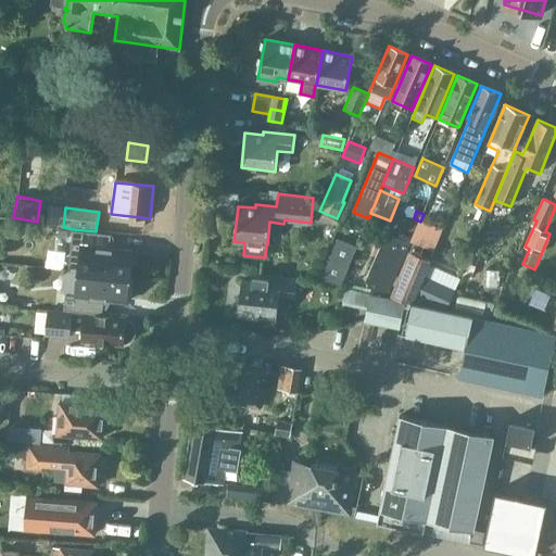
[(314,212),(312,223),(336,225),(338,222),(336,220),(318,213),(314,212)]
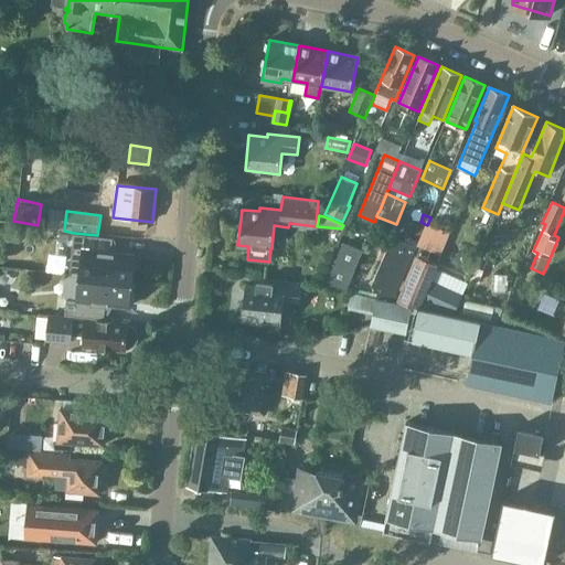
[(445,237),(430,232),(425,247),(439,253),(445,237)]
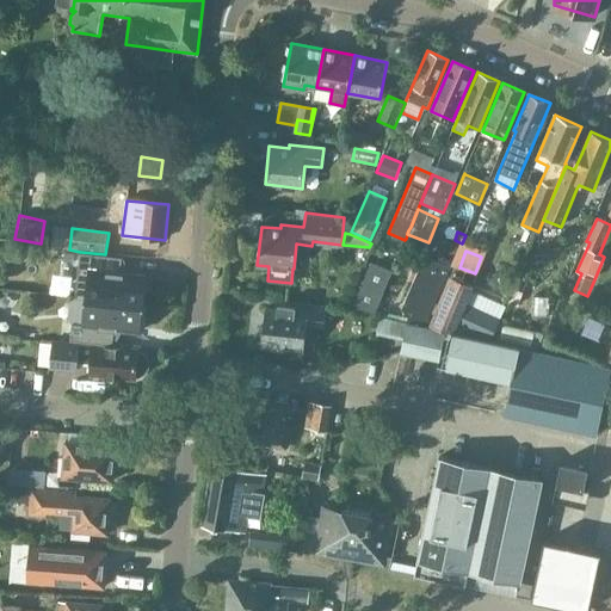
[(122,258),(80,253),(74,297),(74,300),(85,301),(86,298),(143,304),(146,276),(121,273),(122,258)]
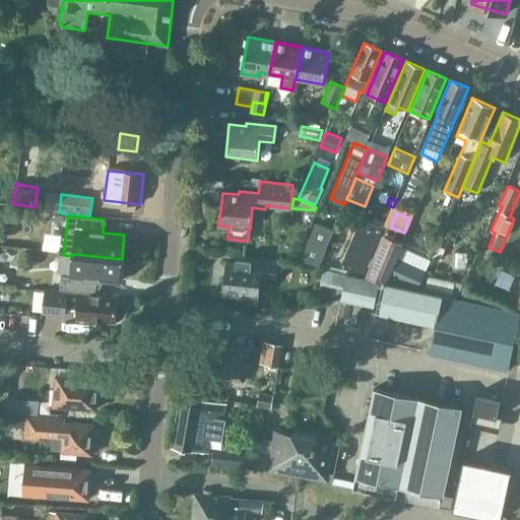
[(350,267),(346,276),(363,279),(384,229),(387,223),(371,215),(368,220),(362,217),(342,263),(350,267)]
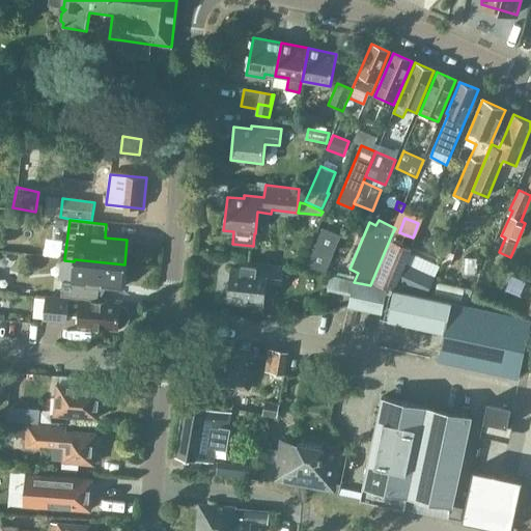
[(326,275),(334,254),(342,235),(323,227),(319,235),(315,246),(314,245),(305,266),(326,275)]
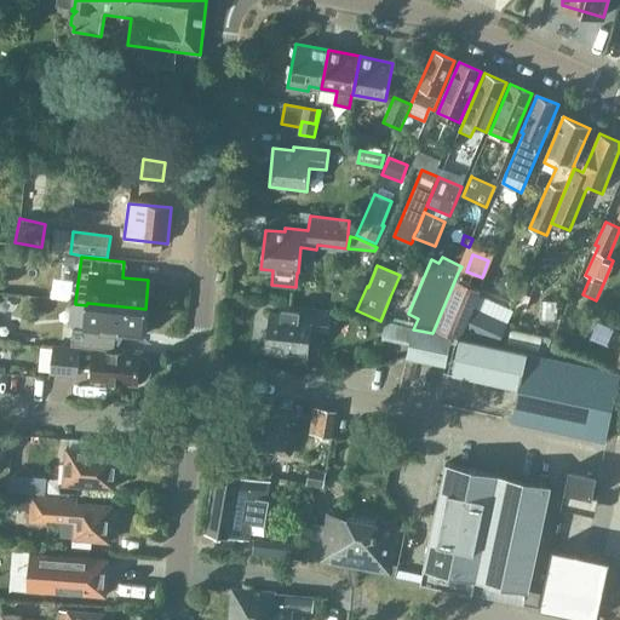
[(437,328),(452,336),(460,339),(481,291),(457,281),(437,328)]
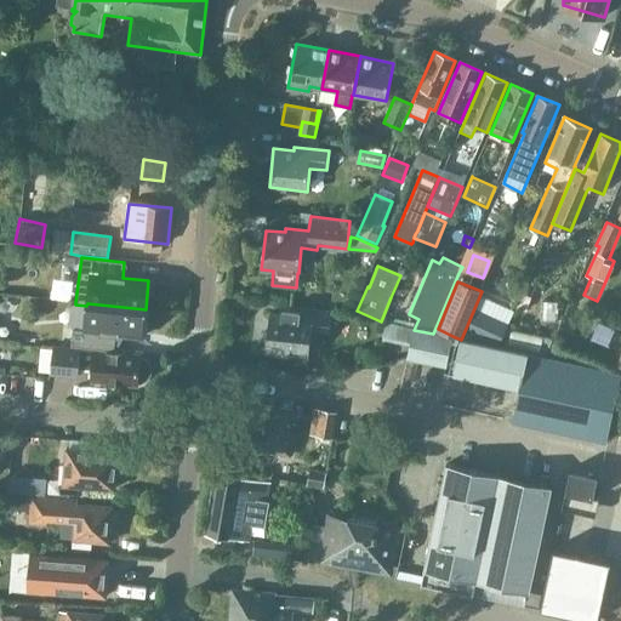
[(531,297),(522,294),(517,306),(525,309),(531,297)]
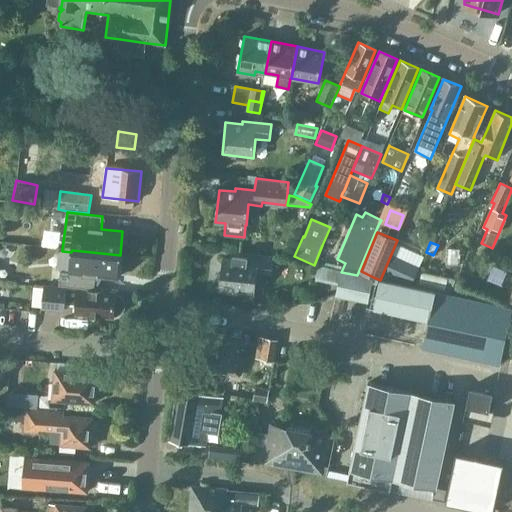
[(120,255),(72,250),(71,252),(69,272),(60,271),(58,286),(94,290),(95,277),(117,279),(120,255)]
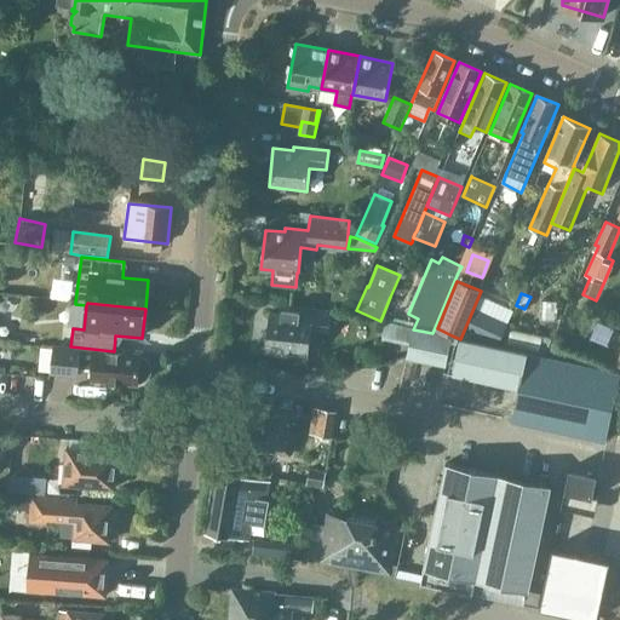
[(265,351),(310,356),(313,332),(331,333),(333,313),(286,306),(285,315),(270,314),(265,351)]
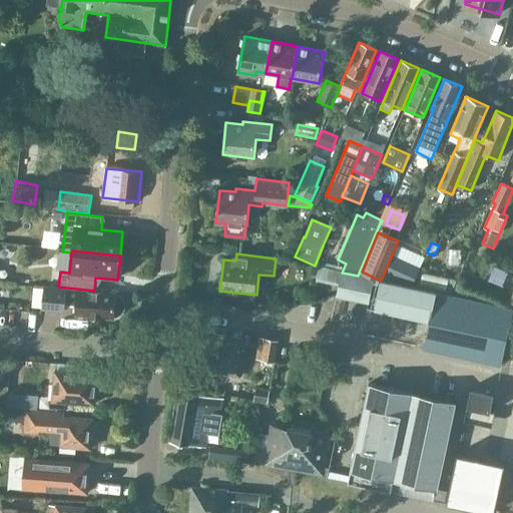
[(385,276),(412,287),(421,268),(394,255),(385,276)]
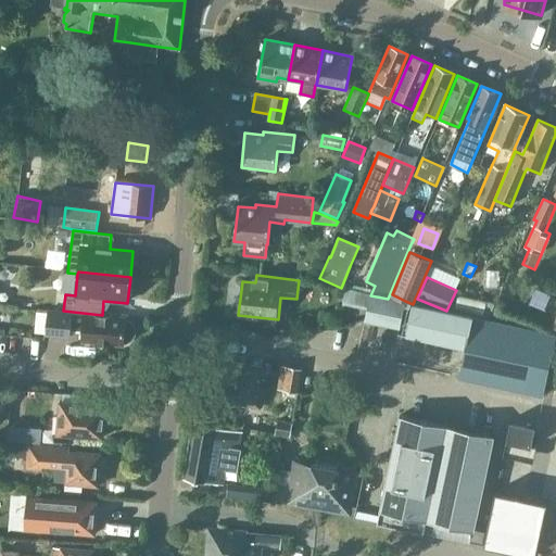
[(405,302),(388,299),(370,295),(365,320),(401,328),(405,302)]
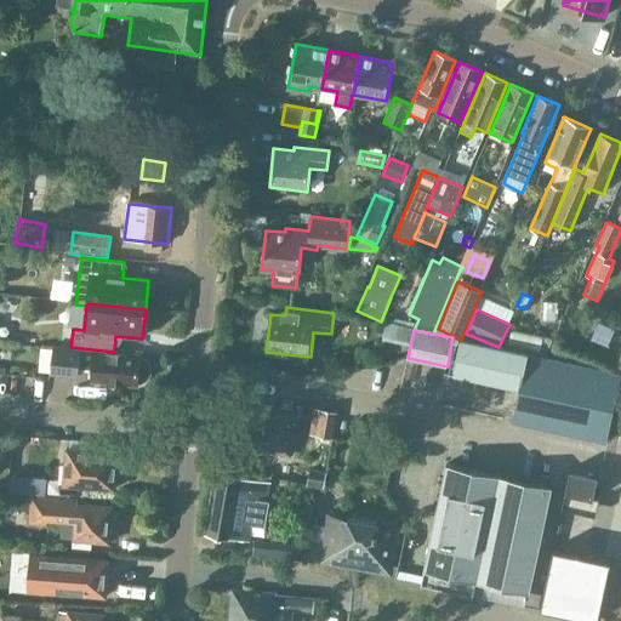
[(506,347),(547,355),(551,339),(510,330),(506,347)]
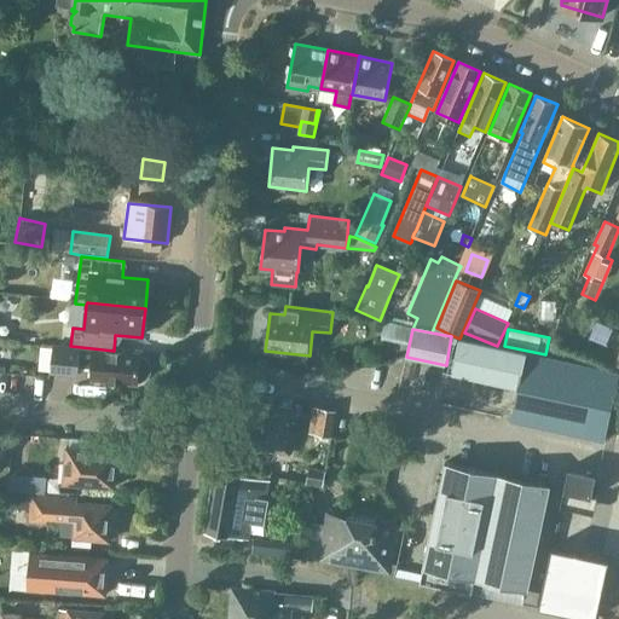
[(460,339),(452,372),(519,387),(510,421),(605,441),(618,375),(618,372),(526,353),(460,339)]
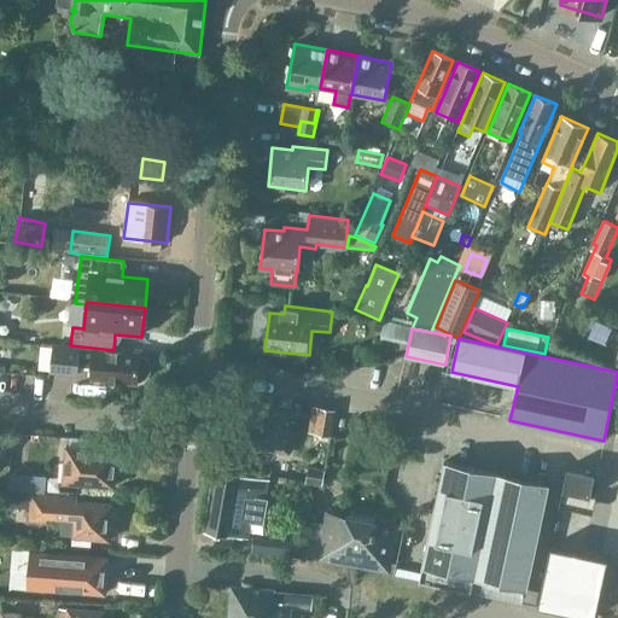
[(51,373),(53,373),(79,375),(79,368),(92,369),(92,380),(138,384),(138,382),(140,382),(146,378),(150,373),(151,366),(147,360),(143,356),(139,356),(140,354),(94,350),(53,347),(51,373)]
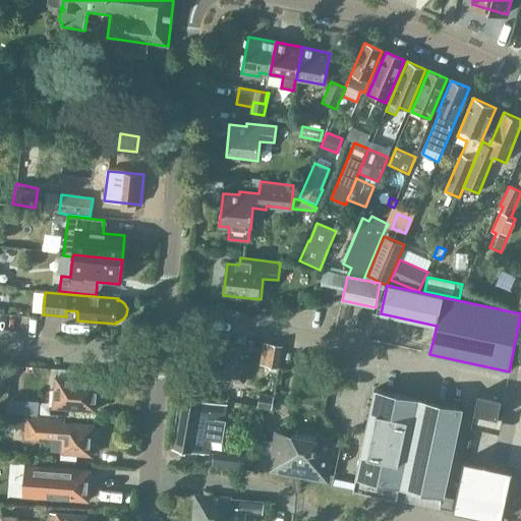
[(248,345),(211,339),(204,375),(245,383),(249,357),(246,356),(248,345)]
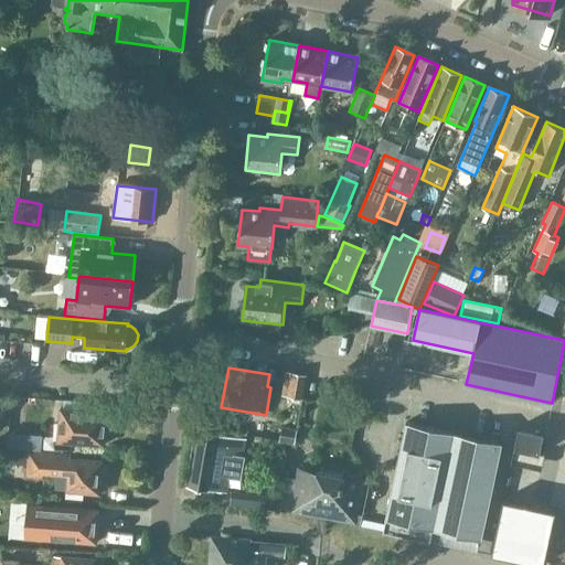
[(59,441),(71,443),(104,446),(107,413),(61,408),(59,441)]
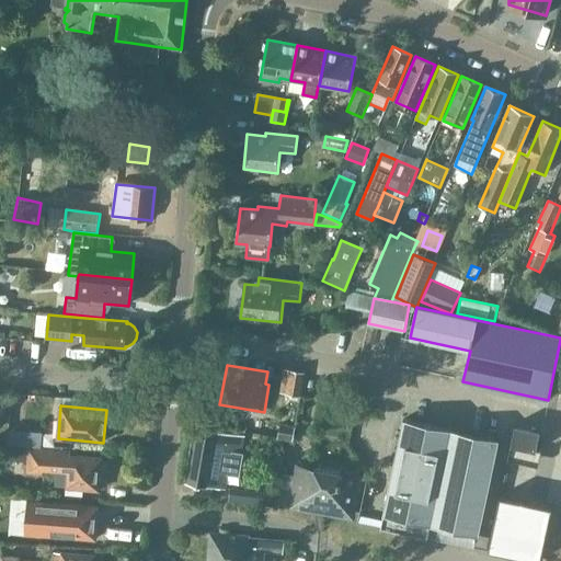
[(404,421),(381,529),(474,549),(478,535),(497,441),(404,421)]
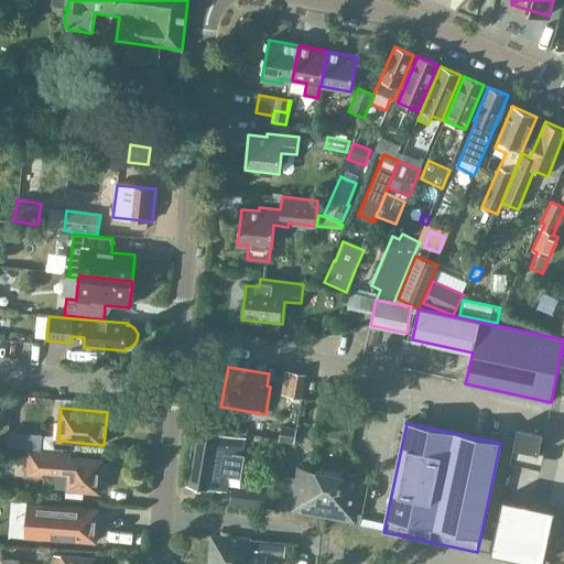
[(280,442),(294,444),(296,430),(282,426),(280,442)]
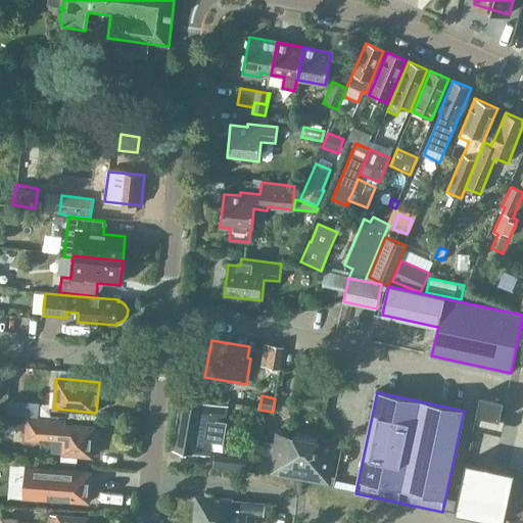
[(476,416),(500,421),(504,401),(480,396),(476,416)]
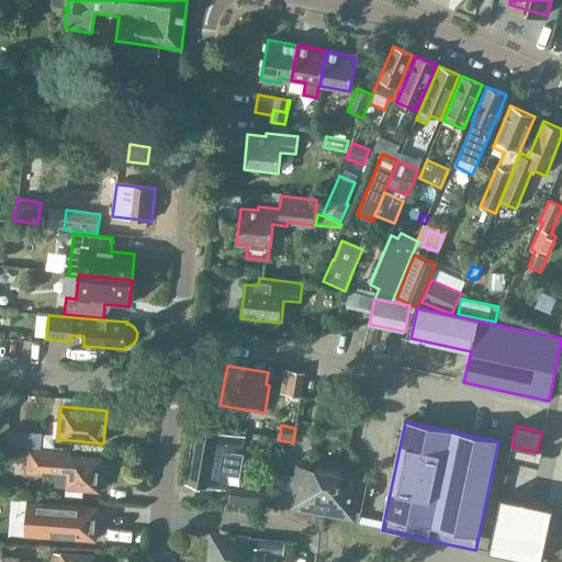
[(244,437),(235,436),(198,429),(188,483),(225,490),(228,474),(239,476),(243,453),(242,453),(244,437)]
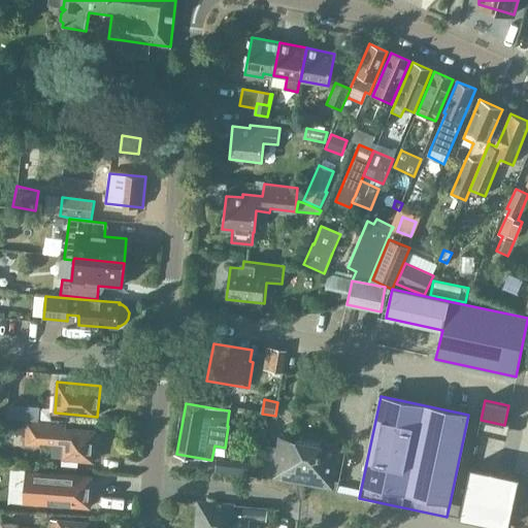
[(6,419),(20,420),(21,406),(7,405),(6,419)]
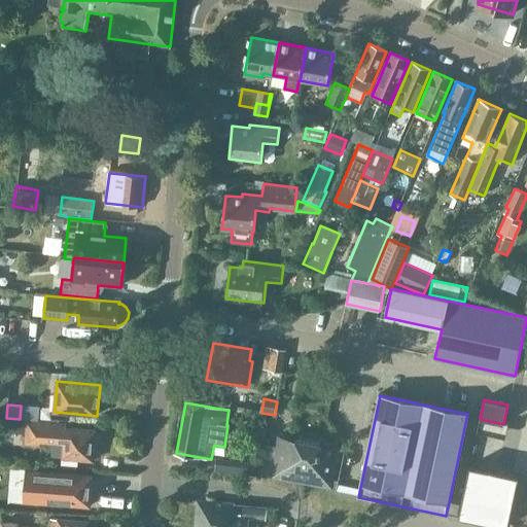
[(96,430),(66,428),(67,425),(67,417),(63,416),(62,424),(27,421),(26,434),(25,444),(39,446),(39,443),(64,445),(62,458),(94,461),(96,430)]
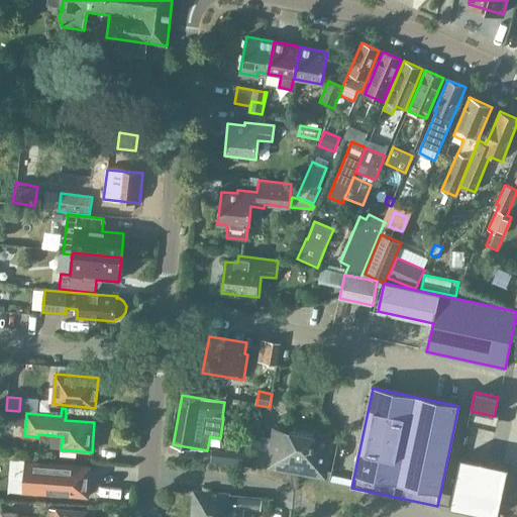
[(14,413),(13,425),(25,426),(26,413),(14,413)]
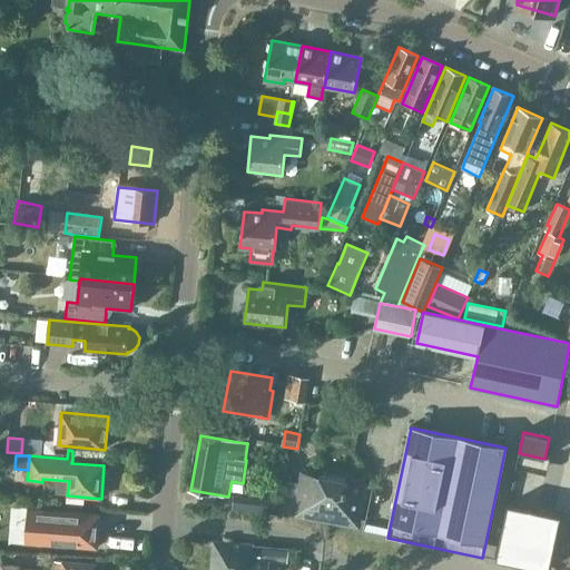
[(294,518),(360,528),(366,483),(300,473),(294,518)]
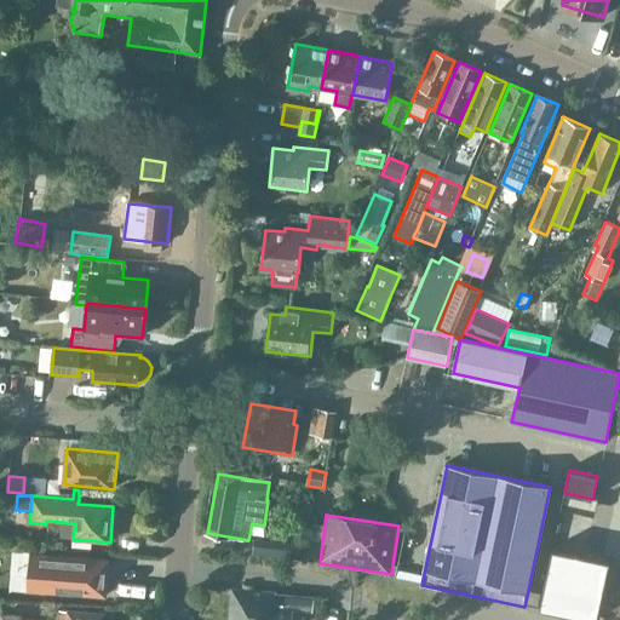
[(252,555),(305,561),(306,546),(254,540),(252,555)]
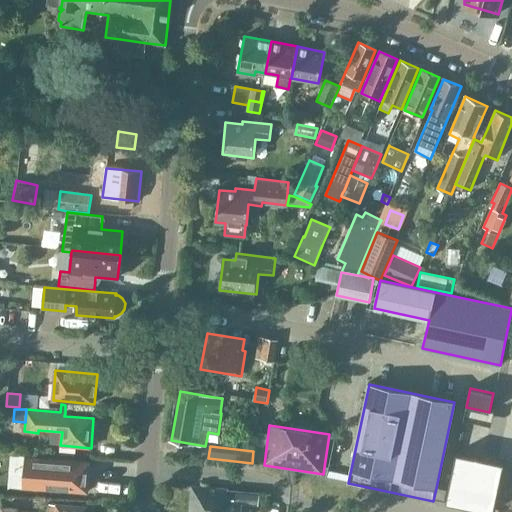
[(456,451),(446,501),(492,511),(503,461),(456,451)]
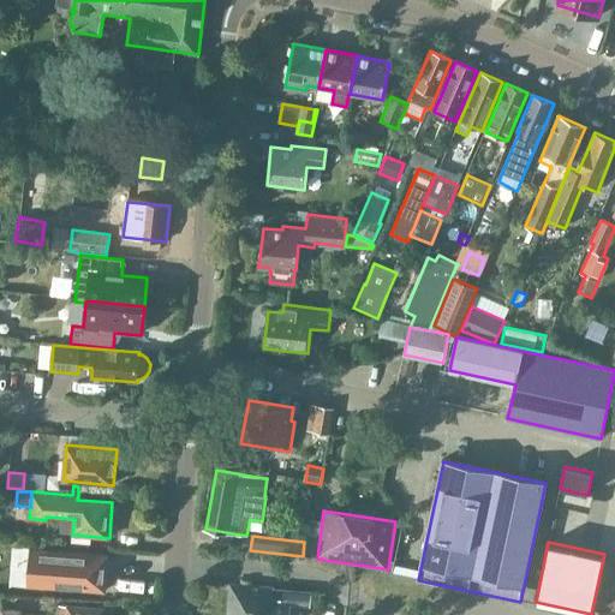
[(28,585),(46,587),(105,592),(108,555),(31,549),(30,566),(28,585)]
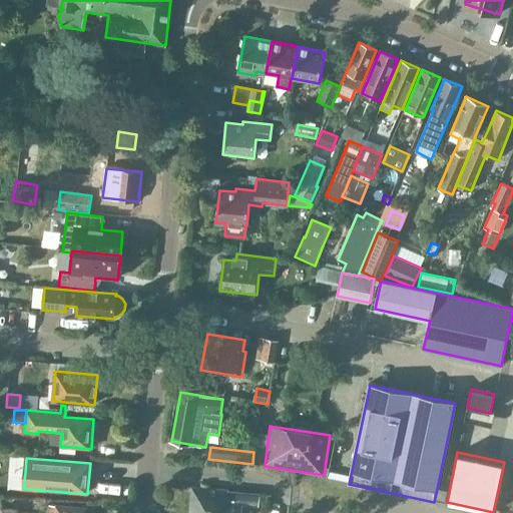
[(192,487),(189,512),(240,512),(243,492),(229,491),(192,487)]
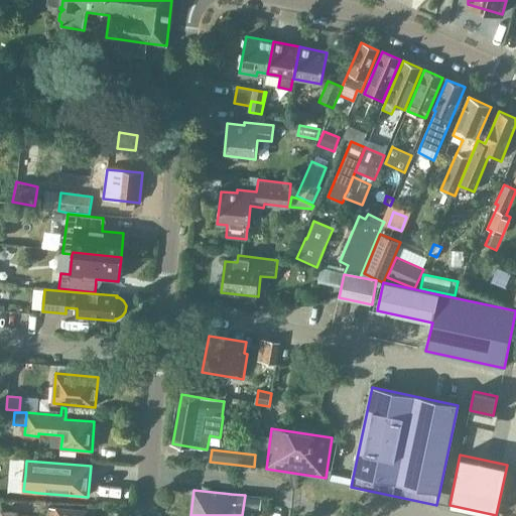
[(438,502),(447,504),(449,495),(440,493),(438,502)]
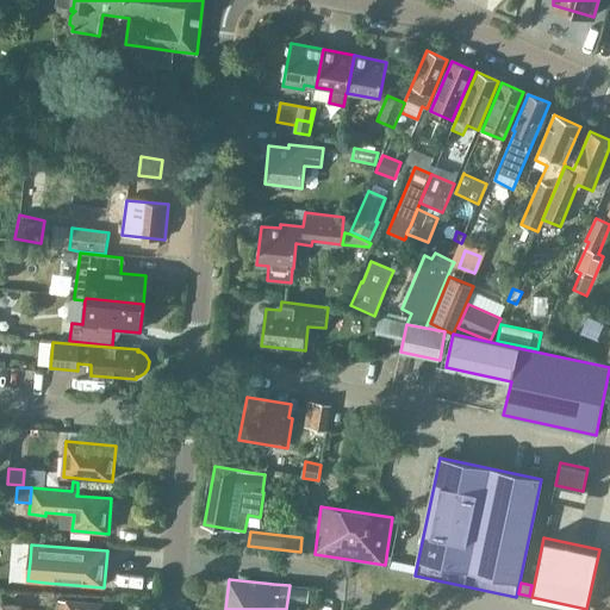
[(290,585),(288,598),(307,599),(309,586),(290,585)]
